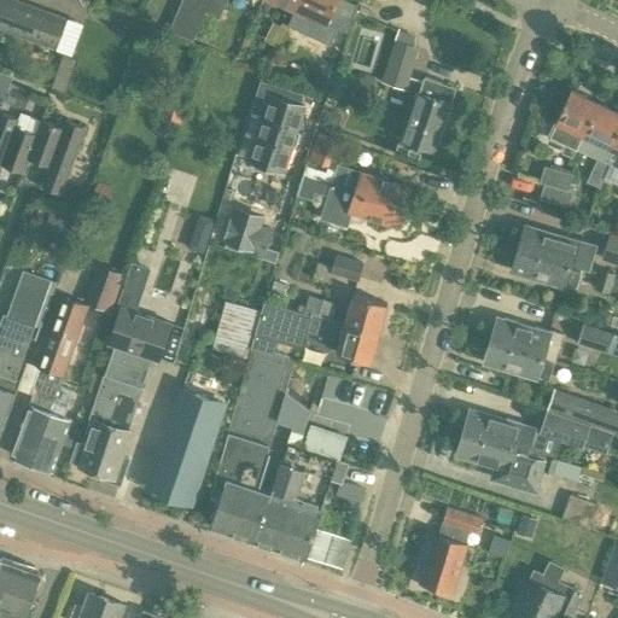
[(68,17),(17,0),(0,0),(0,28),(56,50),(68,17)]
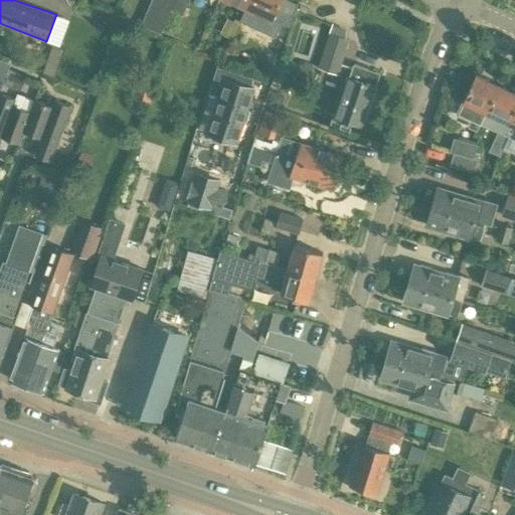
[(161,34),(171,10),(175,0),(151,0),(141,25),(161,34)]
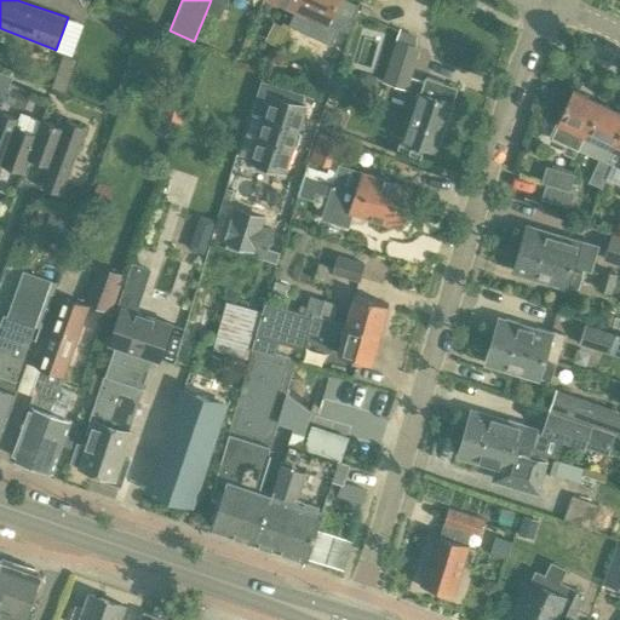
[(220,18),(228,0),(211,0),(206,12),(220,18)]
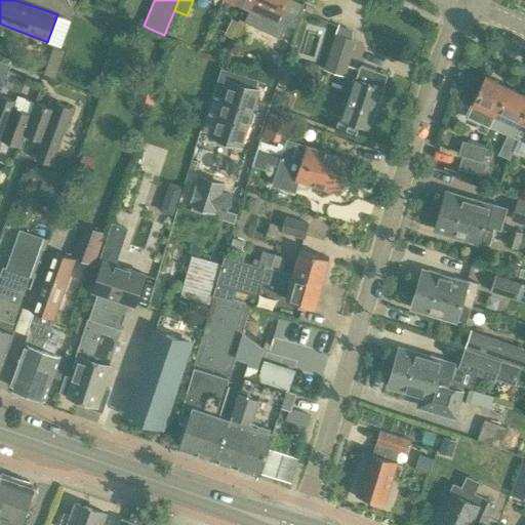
[(279,19),(287,0),(255,0),(252,8),(279,19)]
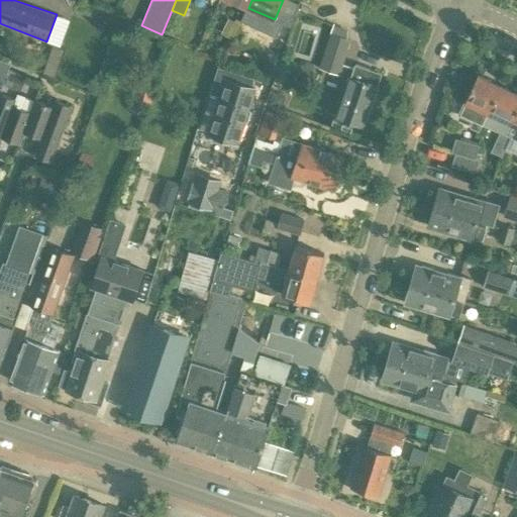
[(232,38),(239,23),(228,18),(221,33),(232,38)]
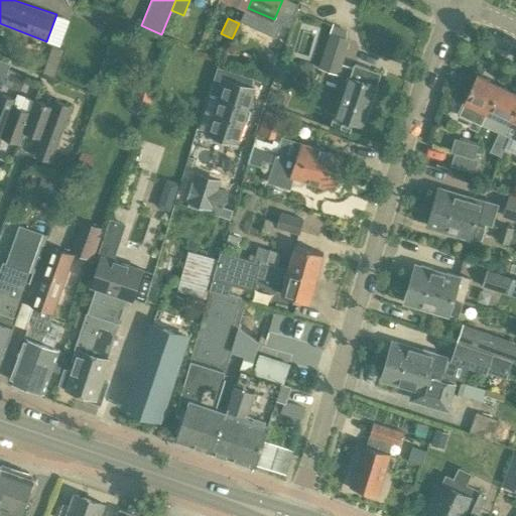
[(274,57),(286,33),(270,25),(258,49),(274,57)]
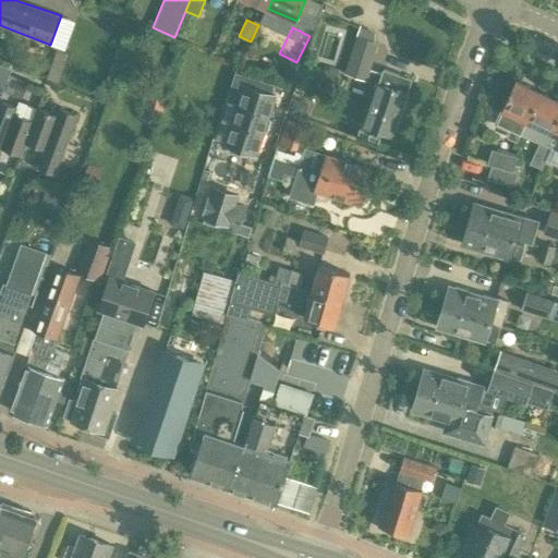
[(366,82),(379,46),(359,38),(346,74),(366,82)]
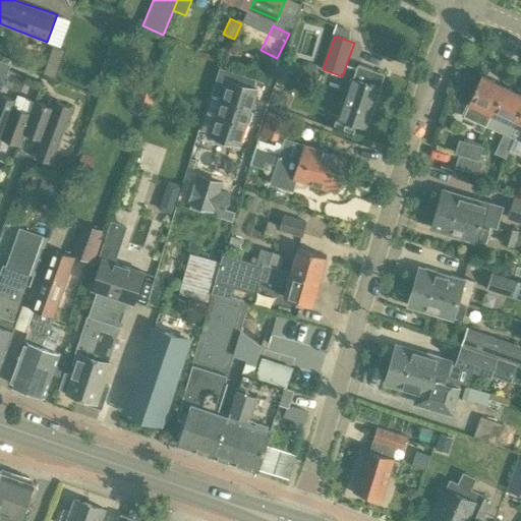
[(0,85),(1,87),(10,64),(0,60),(0,85)]
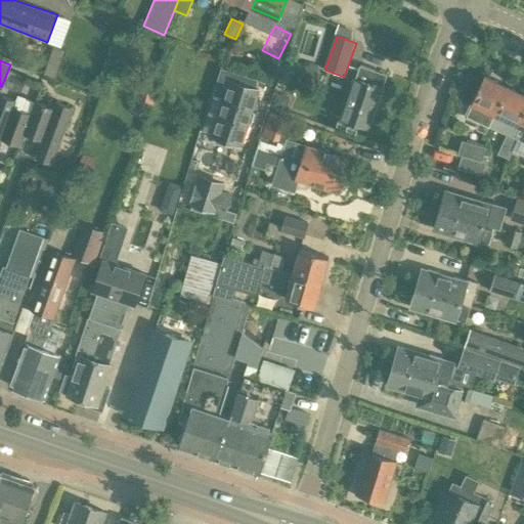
[(383,87),(387,76),(361,67),(357,80),(356,79),(342,120),(369,129),(384,88),(383,87)]
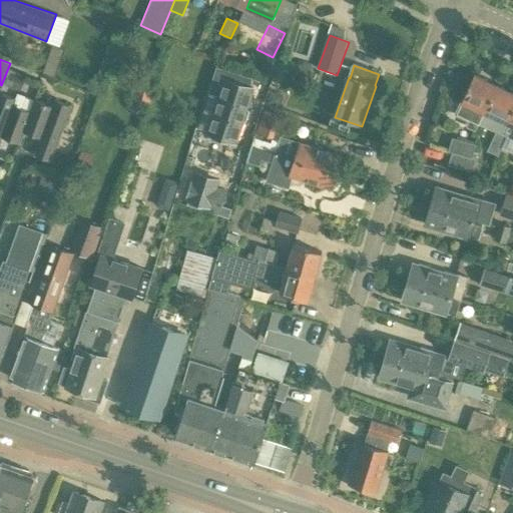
[(209,92),(197,128),(208,131),(212,133),(210,138),(228,143),(230,138),(235,140),(251,88),(250,88),(253,78),(217,66),(209,92)]
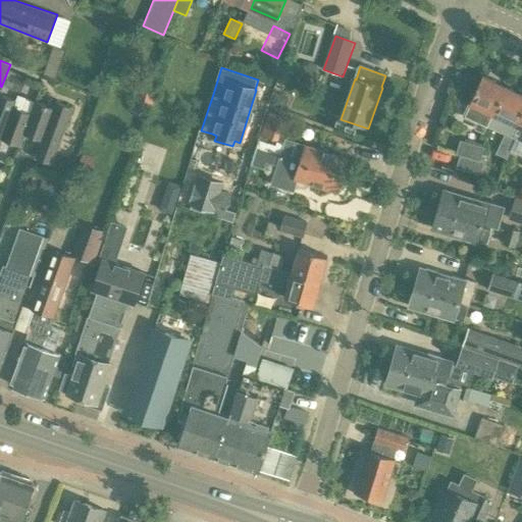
[(23,80),(10,74),(6,87),(19,91),(23,80)]
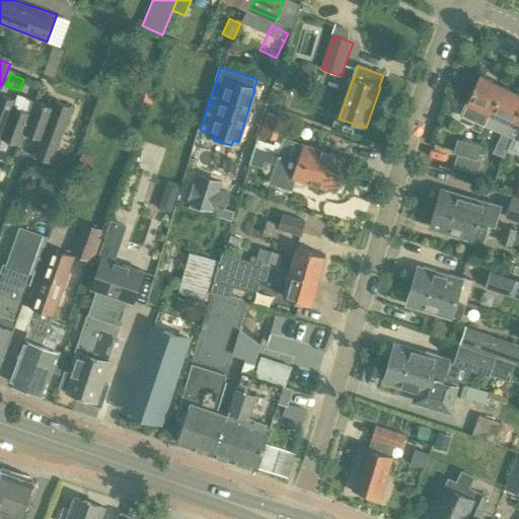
[(486,125),(503,85),(480,75),(462,115),(486,125)]
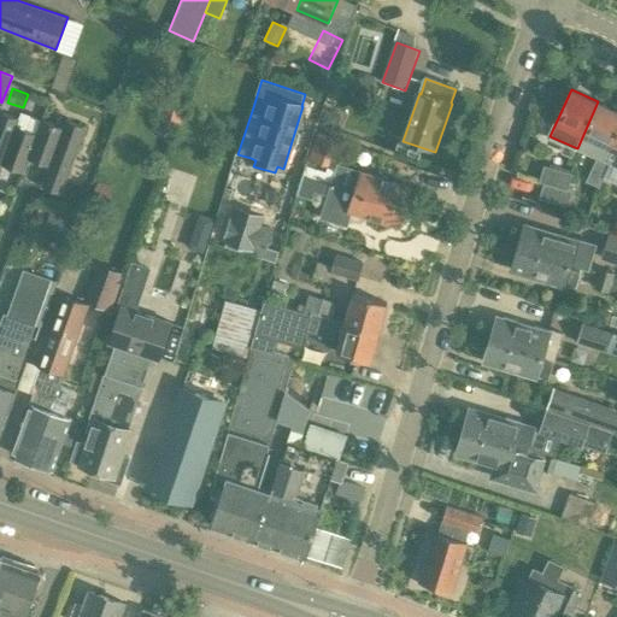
[(606,171),(610,164),(610,163),(604,159),(616,129),(616,110),(598,101),(577,148),(597,158),(591,170),(598,172),(599,169),(606,171)]
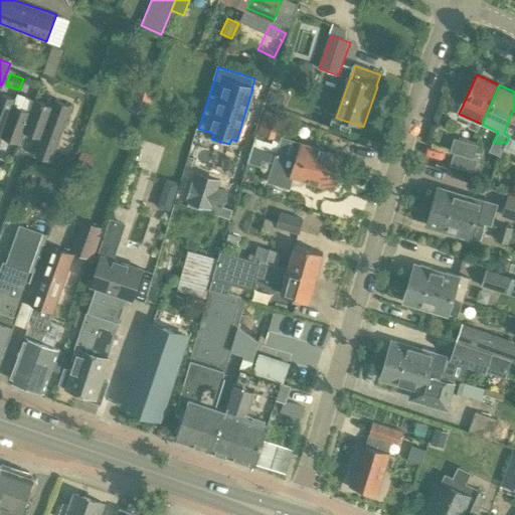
[(146,117),(155,92),(138,86),(130,111),(146,117)]
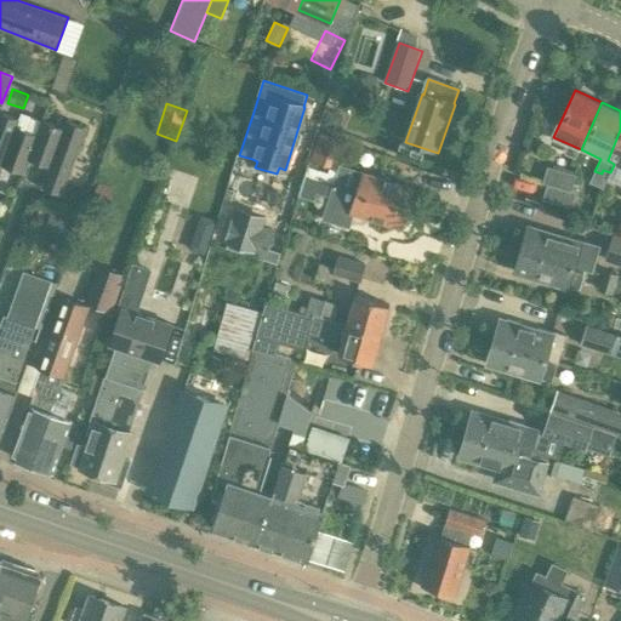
[(24,132),(17,130),(20,120),(3,114),(0,119),(0,174),(4,164),(24,171),(22,175),(24,176),(30,158),(39,136),(26,130),(24,132)]
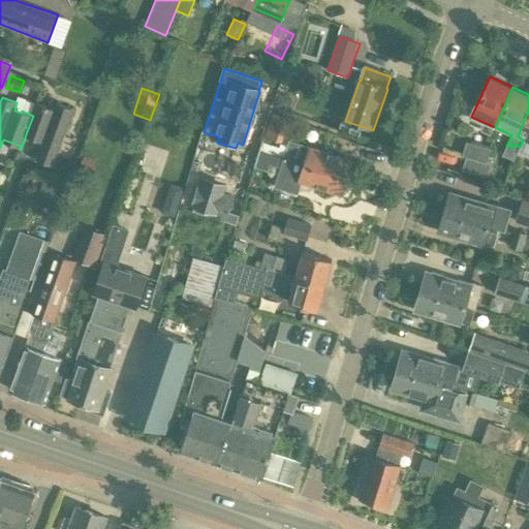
[(55,112),(48,109),(48,107),(37,104),(33,116),(26,134),(44,142),(37,160),(52,166),(73,111),(58,104),(55,112)]
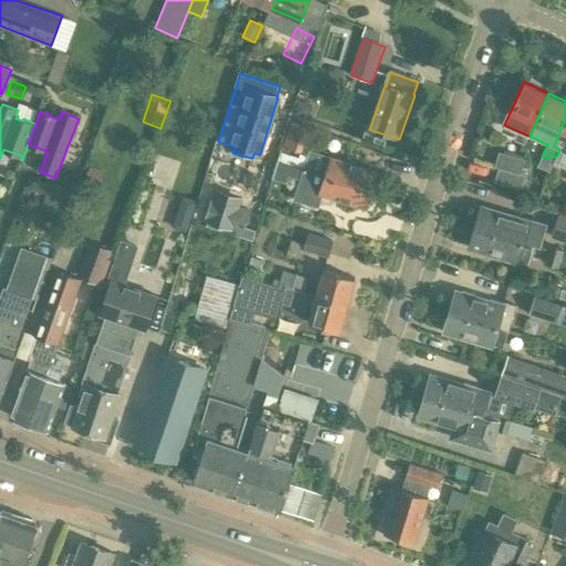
[(283,145),(306,150),(314,123),(290,117),(283,145)]
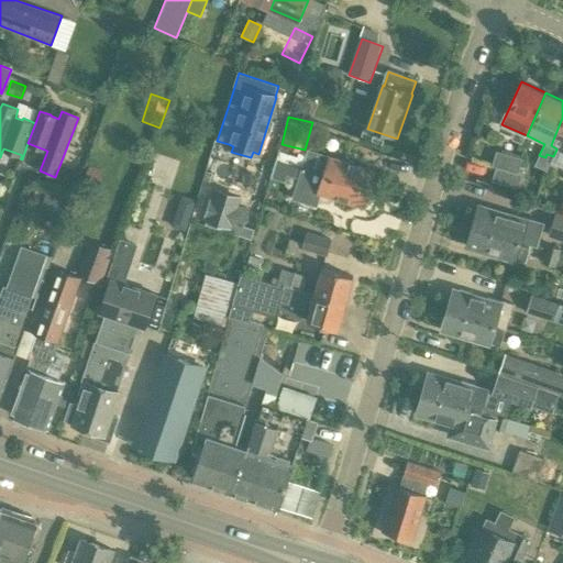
[(562,152),(562,118),(551,145),(556,148),(556,150),(562,152)]
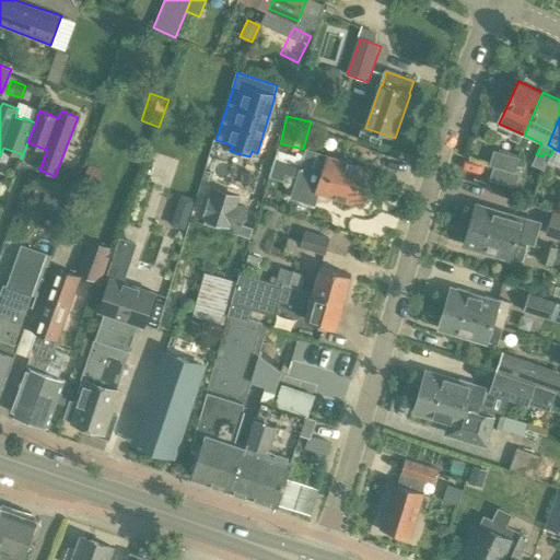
[(302,168),(368,188),(373,171),(307,150),(306,154),(302,168)]
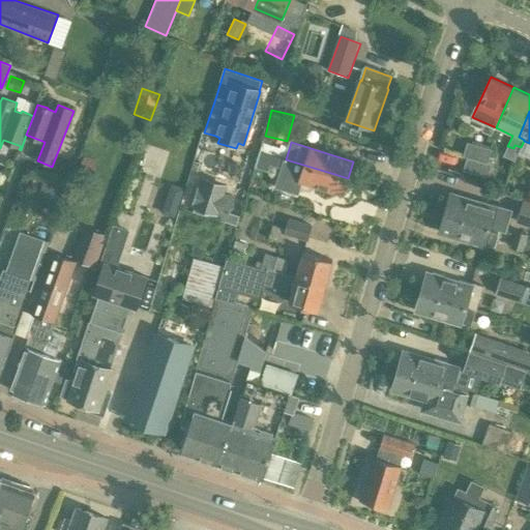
[(489,164),(491,156),(488,155),(490,148),(468,142),(464,155),(468,156),(489,164)]
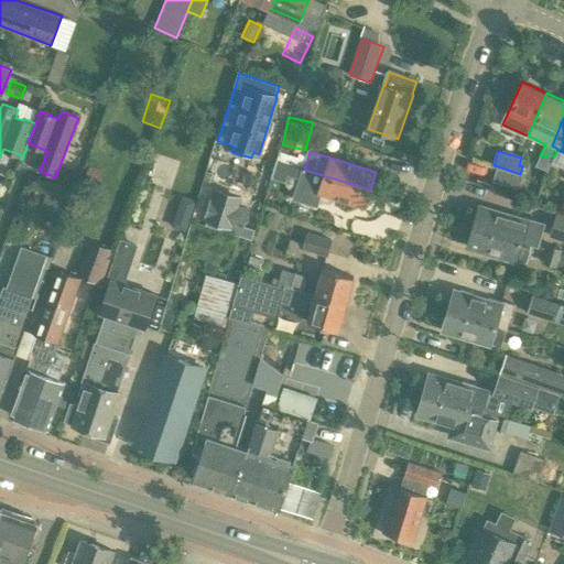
[(548,171),(554,156),(548,154),(546,158),(540,155),(535,165),(548,171)]
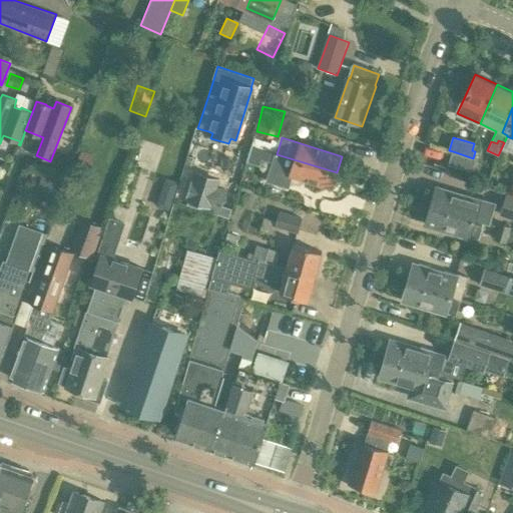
[(332,188),(337,172),(277,154),(266,150),(263,161),(274,164),(269,181),(289,187),(292,175),(332,188)]
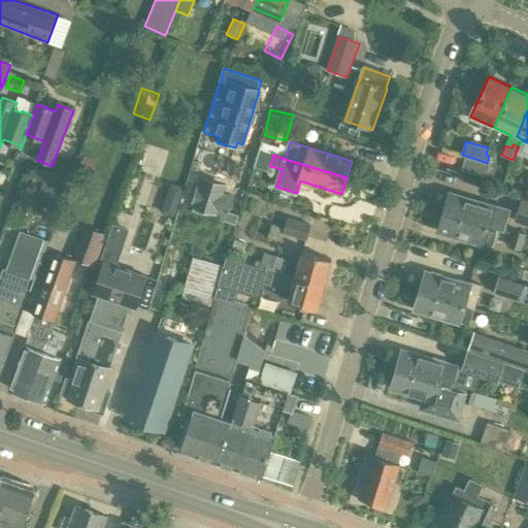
[(485,174),(488,163),(487,163),(466,156),(463,168),(485,174)]
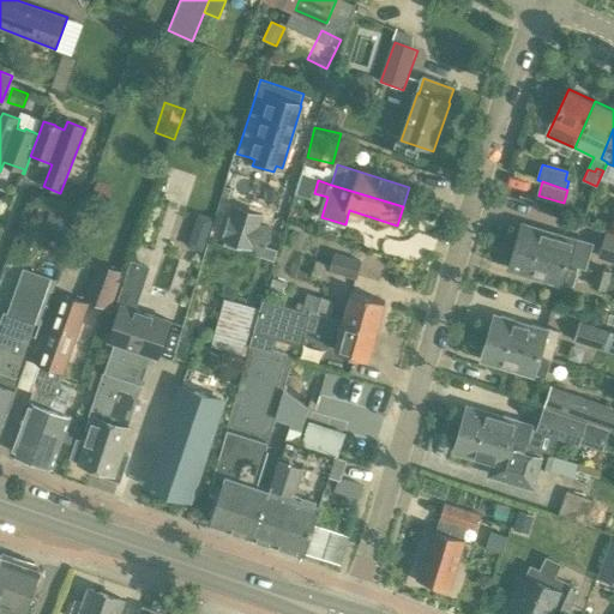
[(106,202),(110,188),(97,184),(92,197),(106,202)]
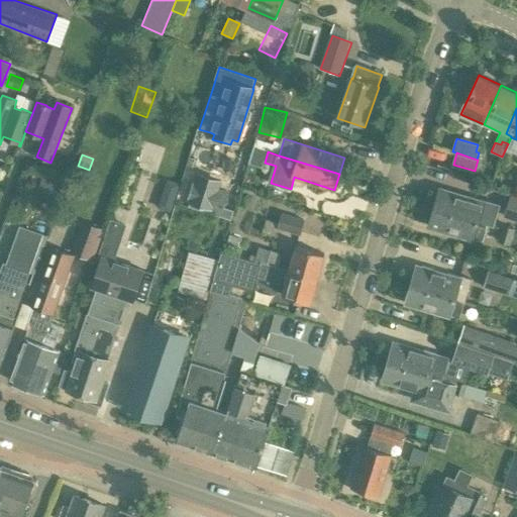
[(446,173),(447,168),(436,164),(435,169),(446,173)]
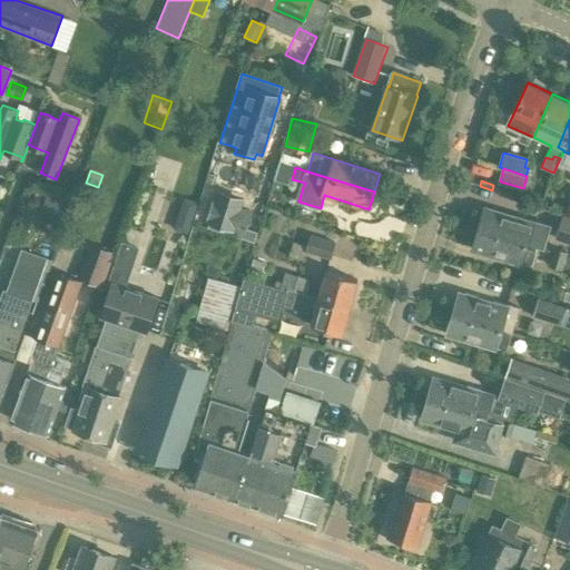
[(210,220),(210,223),(233,231),(233,228),(244,232),(249,213),(238,209),(242,200),(219,194),(216,202),(215,202),(208,220),(210,220)]
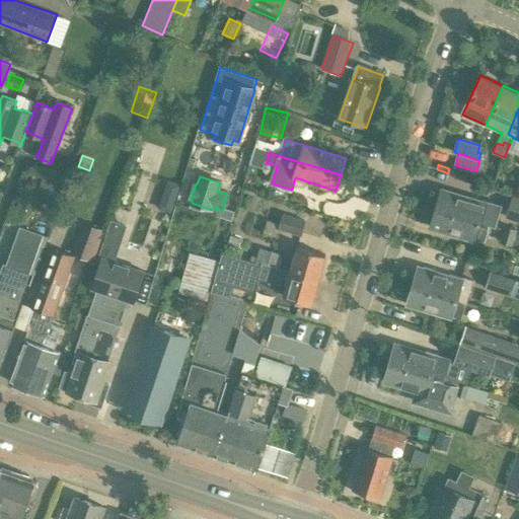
[(168,180),(164,193),(175,197),(179,184),(168,180)]
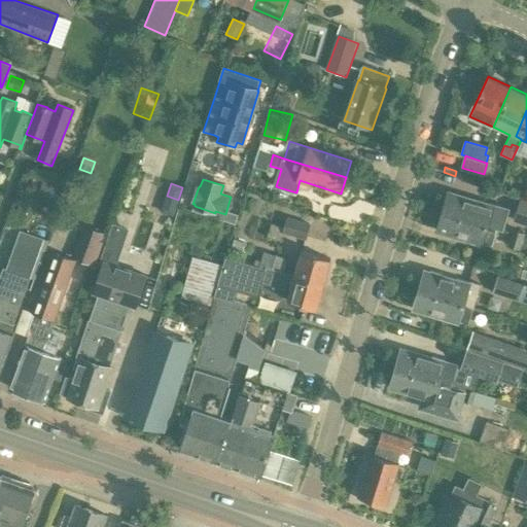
[(495,232),(499,217),(490,214),(492,208),(449,195),(444,212),(487,225),(486,229),(495,232)]
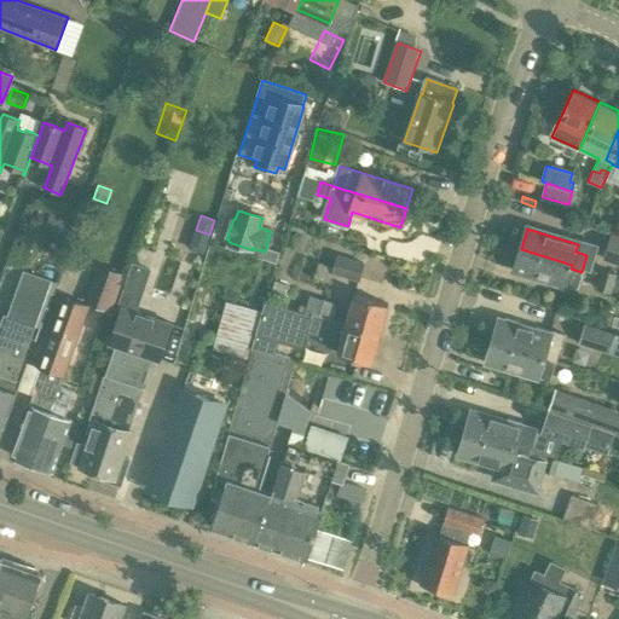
[(618,262),(618,237),(611,235),(603,258),(618,262)]
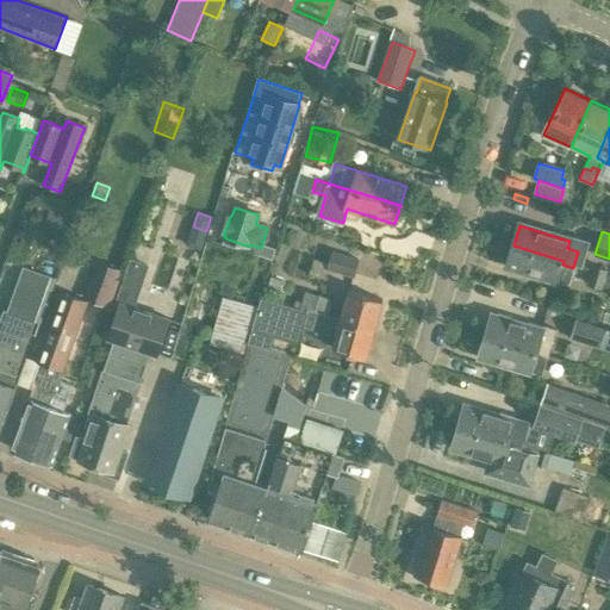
[(568,284),(573,268),(562,265),(564,261),(514,246),(508,265),(568,284)]
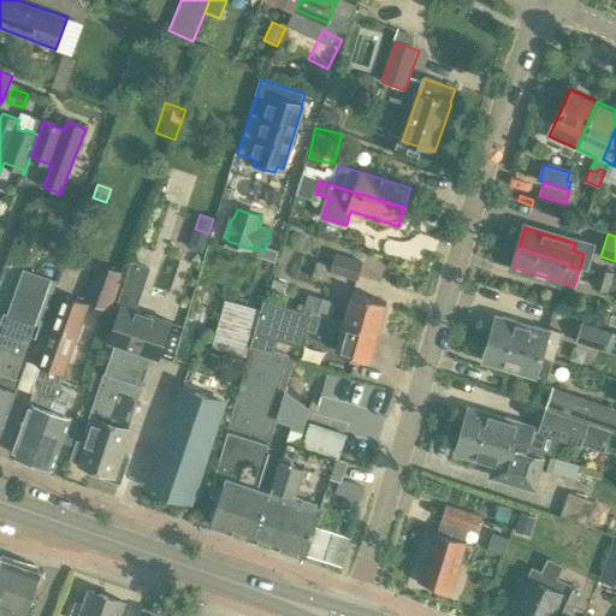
[(327,280),(331,271),(356,278),(361,261),(336,253),(332,265),(318,261),(313,276),(327,280)]
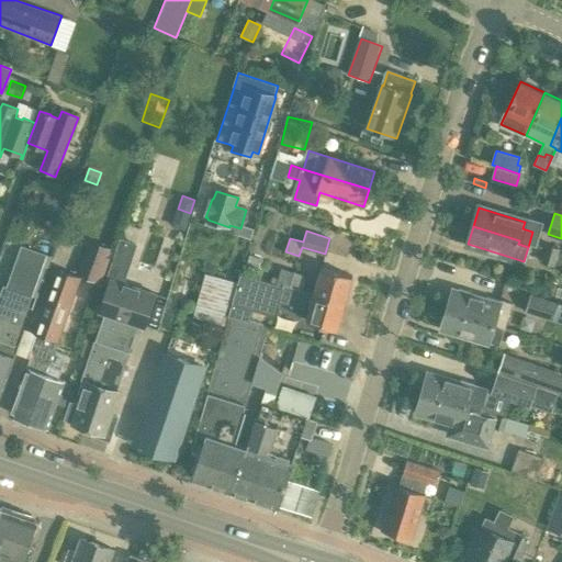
[(102,283),(114,248),(88,239),(77,274),(102,283)]
